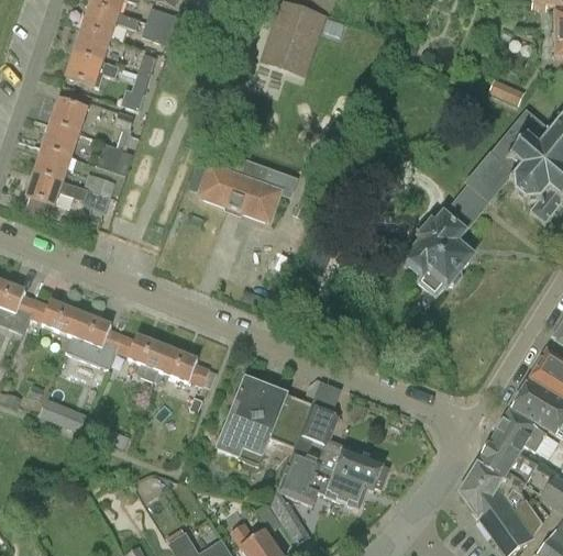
[(91,0),(90,3),(118,12),(122,0),(131,0),(136,2),(136,0),(91,0)]
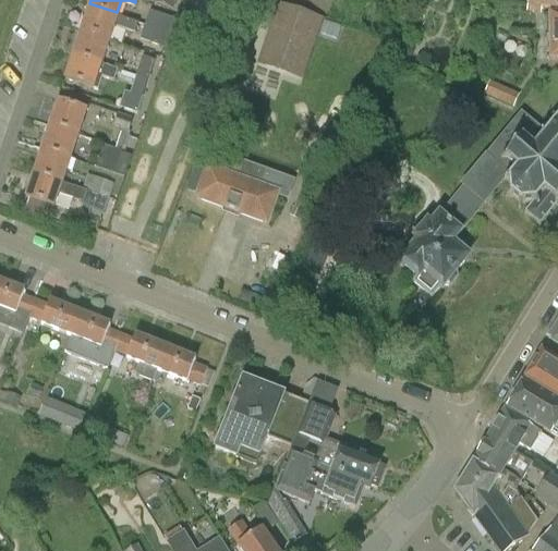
[(117,12),(89,3),(82,27),(109,36),(113,22),(135,29),(138,19),(117,12)]
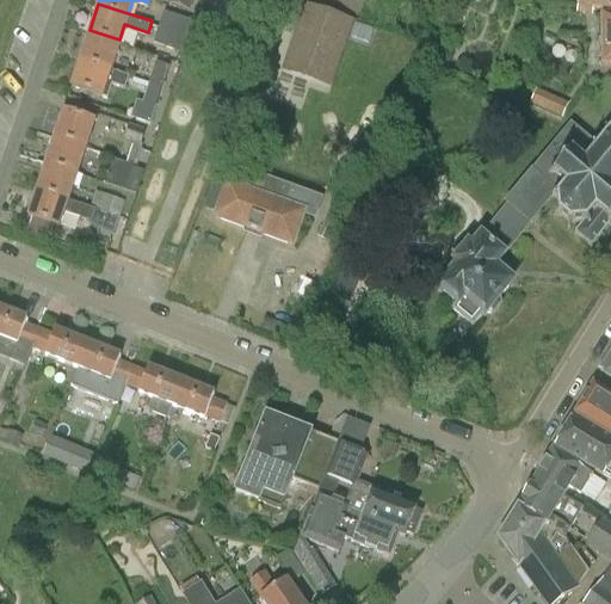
[(327,78),(347,17),(308,4),(288,65),(327,78)]
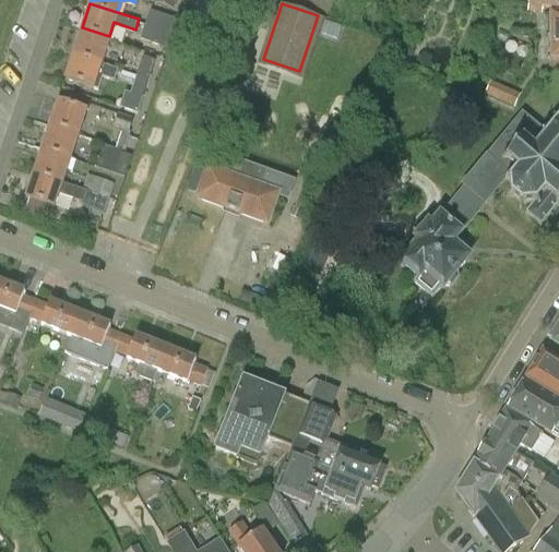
[(150,6),(141,34),(162,39),(170,12),(150,6)]
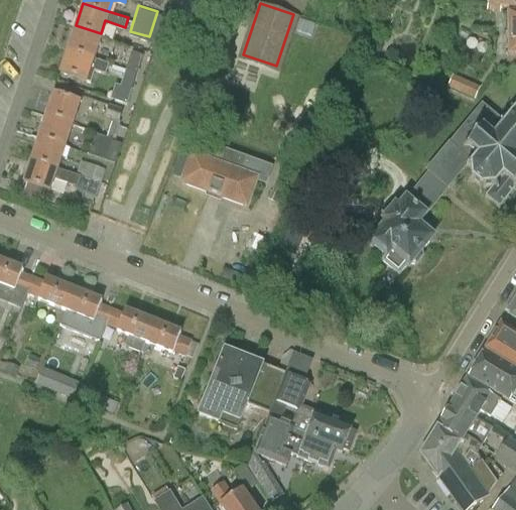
[(313,19),(299,14),(295,24),(310,29),(313,19)]
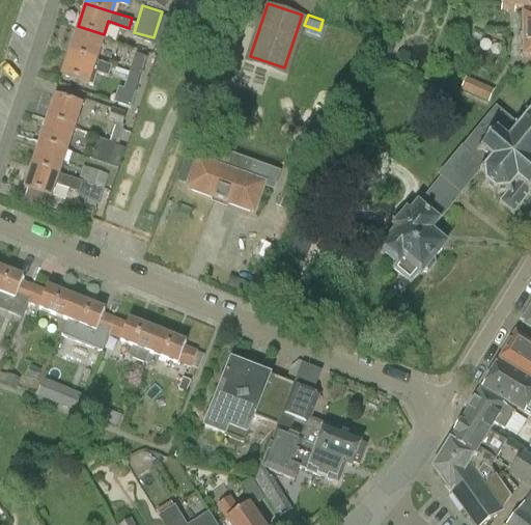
[(104,34),(78,26),(70,49),(95,57),(104,34)]
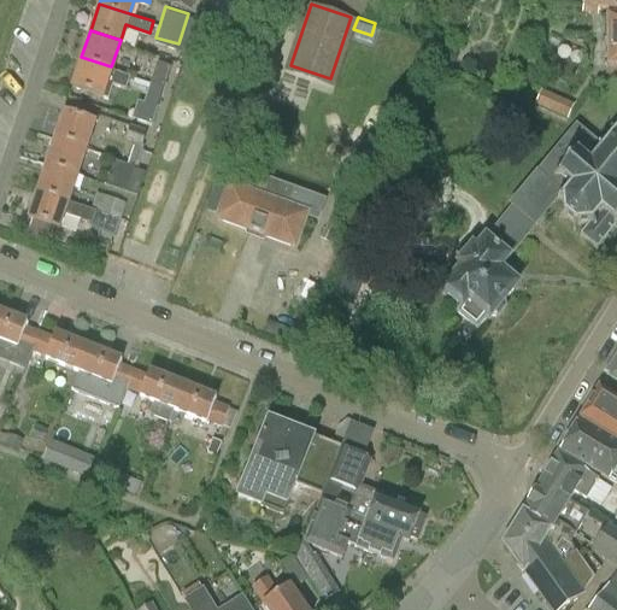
[(111,66),(81,57),(72,83),(103,93),(109,94),(112,80),(125,84),(130,72),(111,66)]
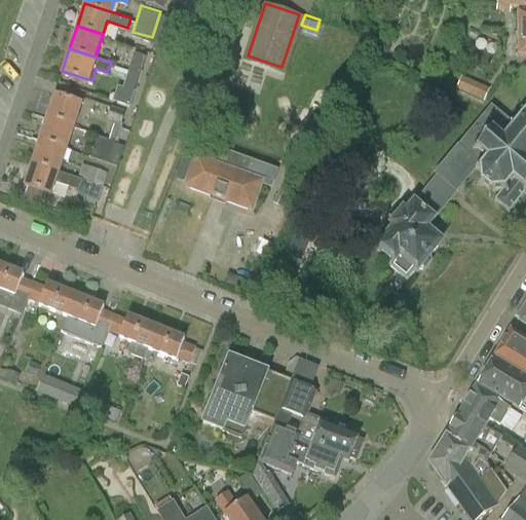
[(128,68),(139,71),(145,51),(135,48),(128,68)]
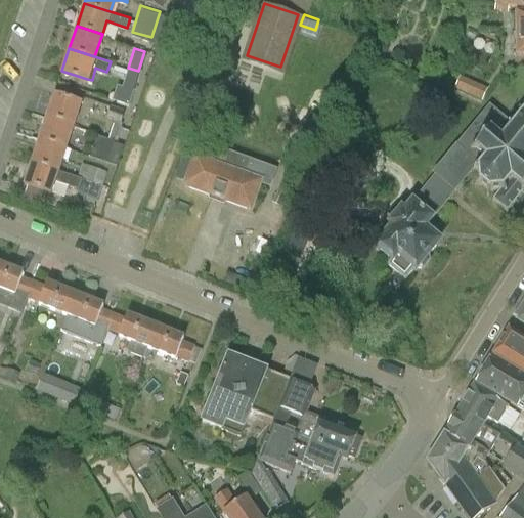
[(138,71),(128,68),(124,84),(134,87),(138,71)]
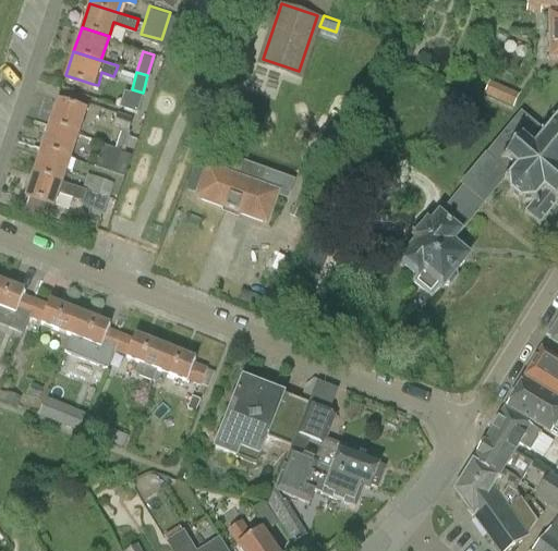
[(485,88),(514,100),(520,86),(490,74),(485,88)]
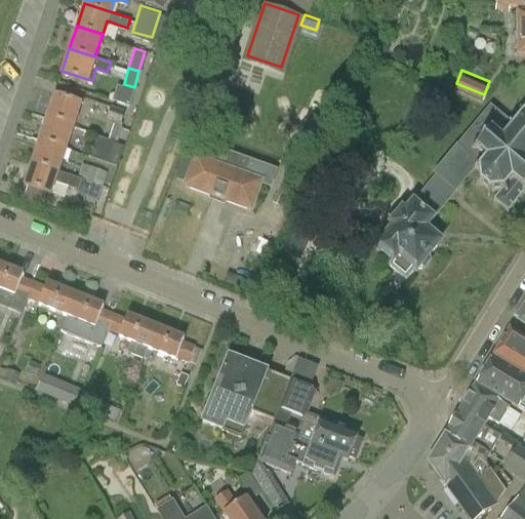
[(47,115),(73,124),(80,101),(55,92),(47,115)]
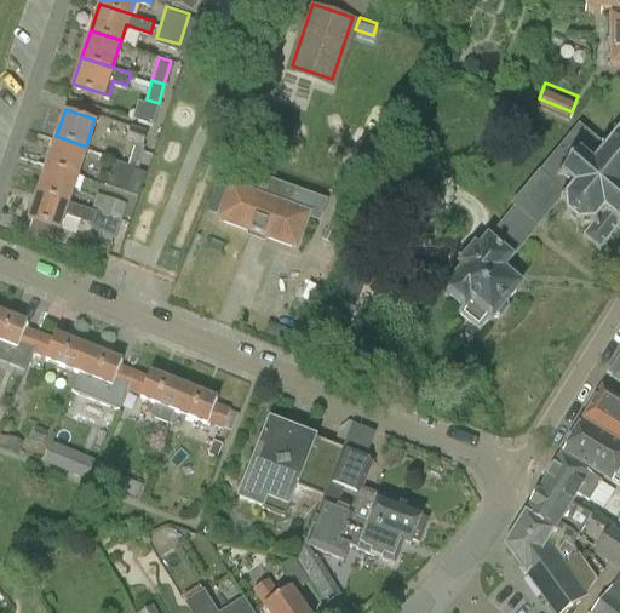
[(510,201),(514,205),(537,223),(538,223),(566,190),(567,193),(575,183),(562,172),(580,150),(592,160),(602,149),(607,143),(579,120),(539,168),(538,167),(510,201)]
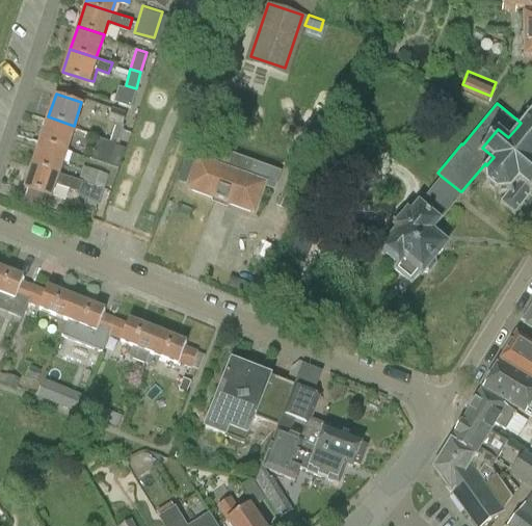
[(531,108),(521,123),(516,128),(508,137),(498,129),(482,148),(494,157),(486,165),(485,167),(486,181),(496,189),(510,188),(501,199),(514,209),(529,192),(530,187),(531,185),(531,108)]
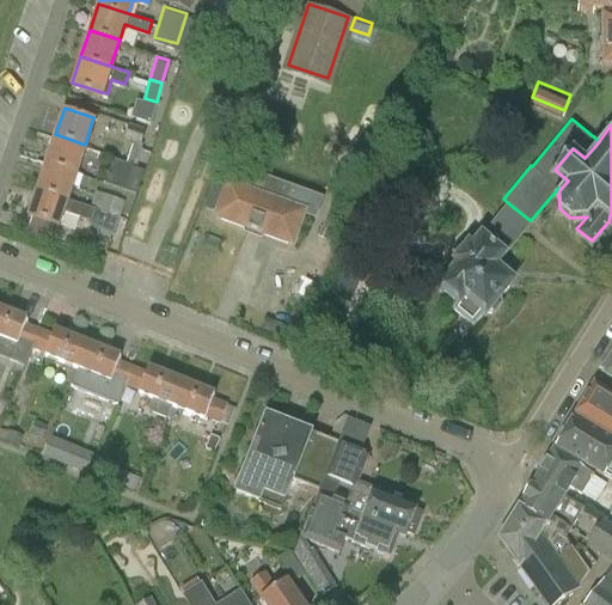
[(77,170),(84,147),(85,145),(55,134),(47,160),(77,170)]
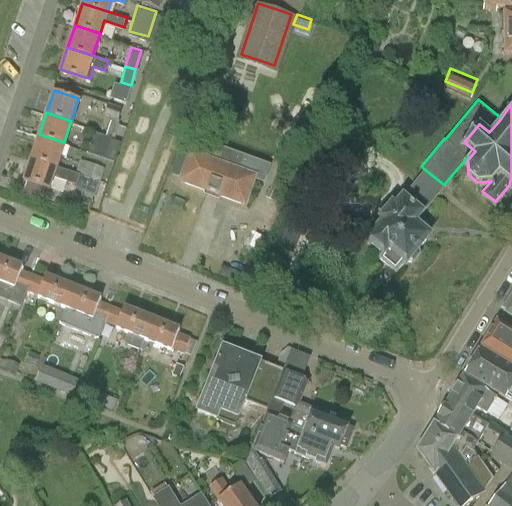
[(110,118),(106,132),(114,135),(119,121),(110,118)]
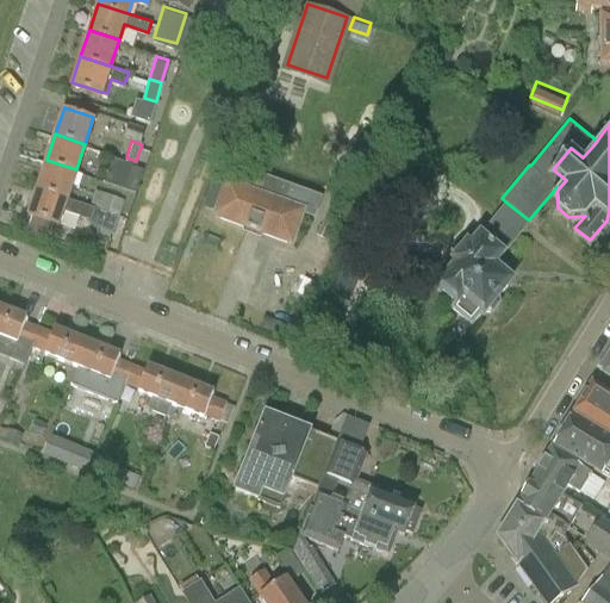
[(76,169),(47,160),(38,186),(67,196),(76,169)]
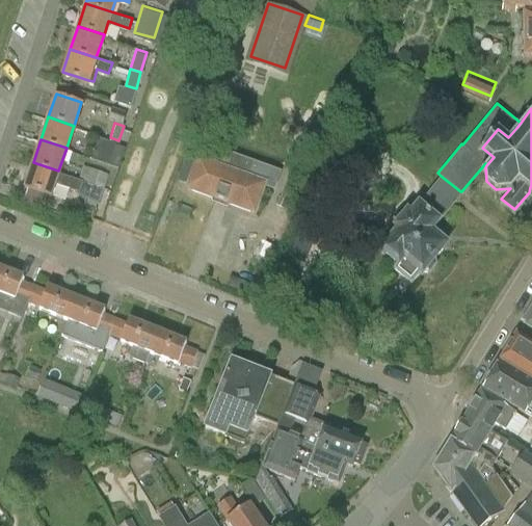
[(274,185),(280,169),(230,152),(229,156),(202,147),(187,186),(213,195),(220,198),(255,210),(260,196),(265,182),(274,185)]
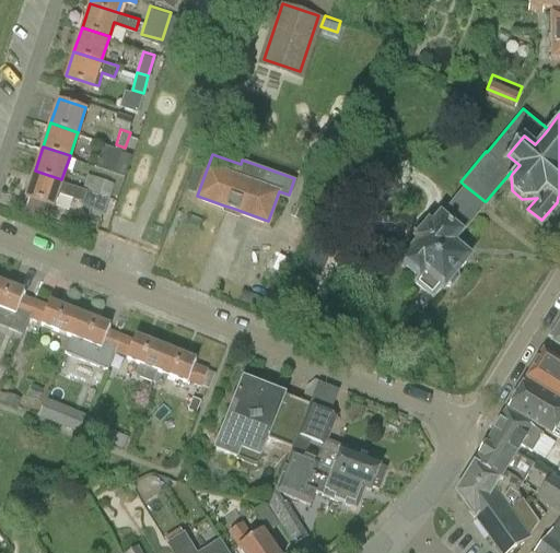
[(61,179),(35,171),(26,195),(54,203),(58,190),(83,199),(86,188),(82,187),(61,179)]
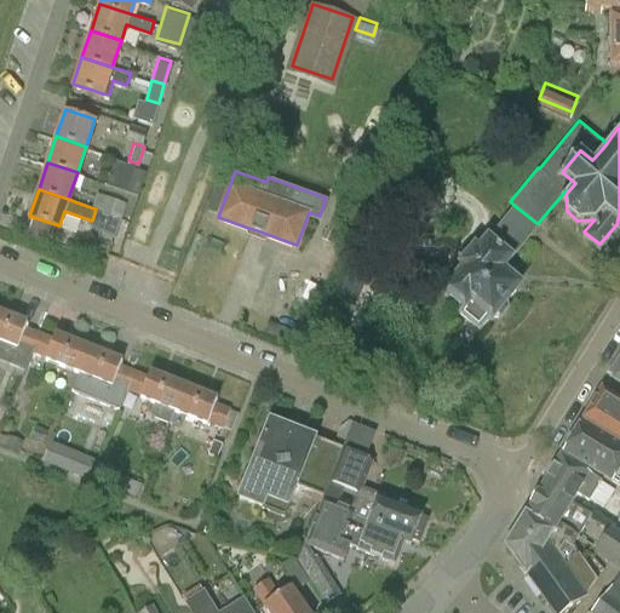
[(96,208),(110,213),(120,217),(126,200),(97,190),(91,207),(96,208)]
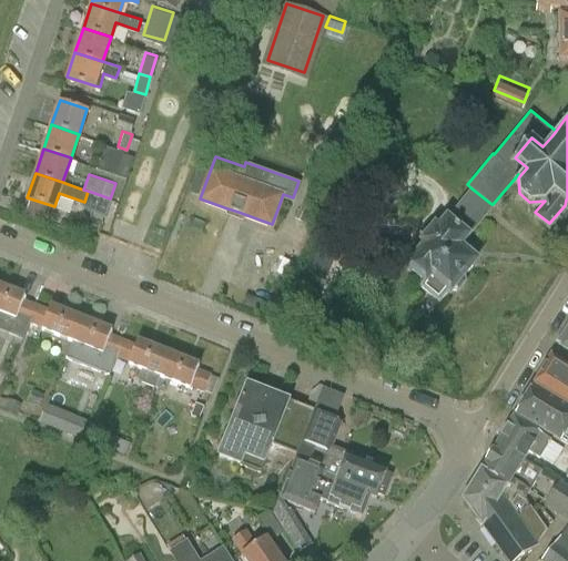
[(487,210),(492,204),(470,187),(462,197),(438,226),(435,223),(422,240),(425,243),(406,264),(428,282),(425,286),(439,297),(440,295),(448,287),(450,289),(477,258),(467,250),(469,246),(473,243),(465,237),(468,233),(487,210)]
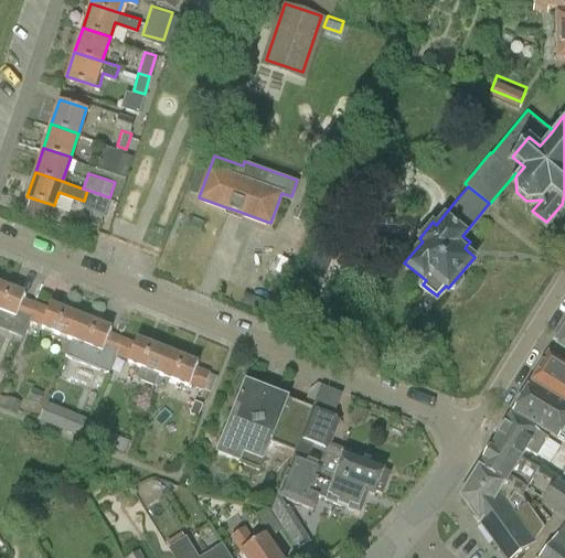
[(109,197),(100,194),(96,208),(105,212),(109,197)]
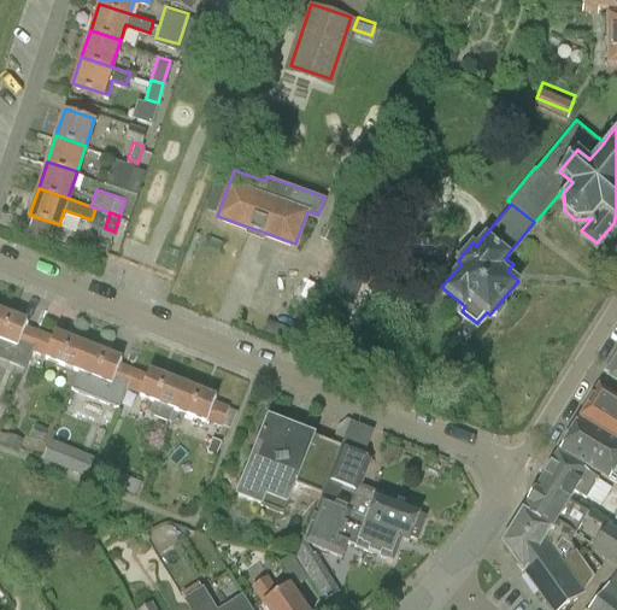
[(39,329),(25,323),(28,318),(0,308),(0,336),(17,344),(18,341),(33,347),(39,329)]
